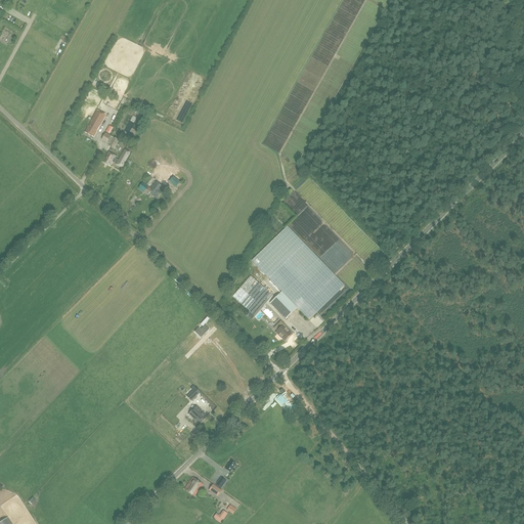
[(94,137),(97,131),(96,131),(99,126),(100,126),(106,115),(97,110),(91,121),(91,122),(88,127),(85,132),(88,134),(90,135),(94,137)]
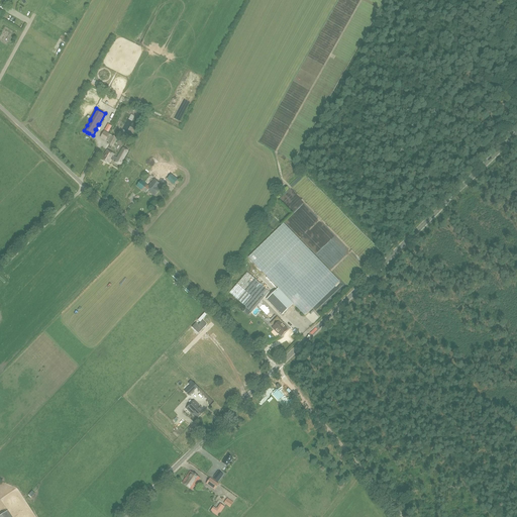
[(113,146),(117,138),(112,135),(107,143),(113,146)]
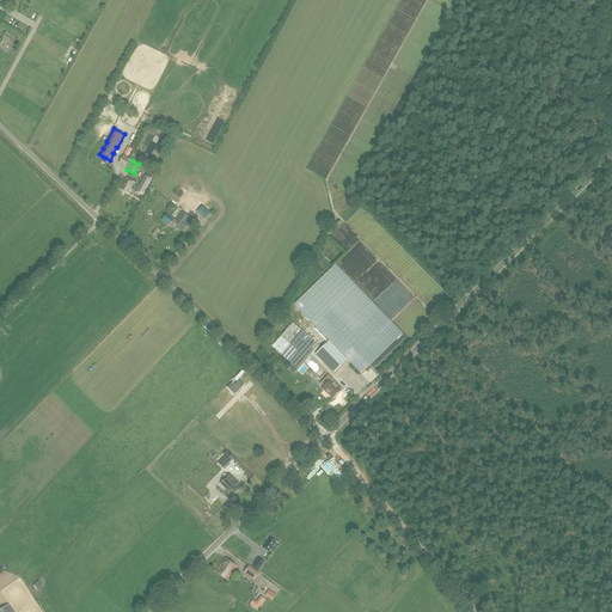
[(142,195),(152,178),(145,175),(139,187),(134,184),(135,182),(126,178),(120,189),(128,194),(132,189),(134,190),(134,189),(138,190),(136,191),(142,195)]
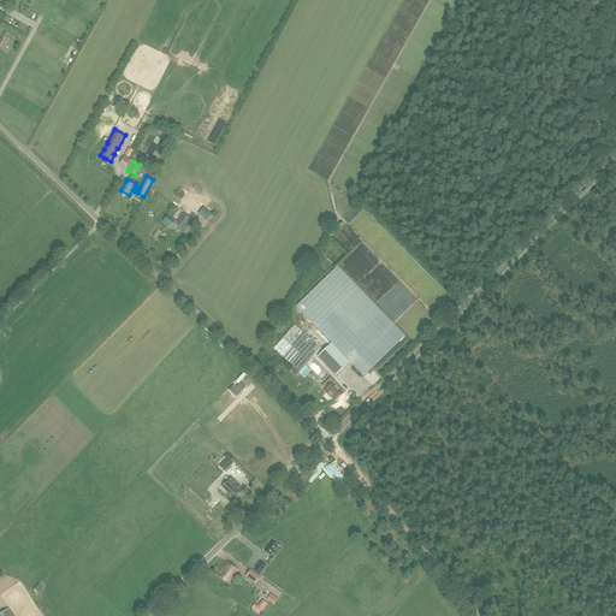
[(213,212),(191,194),(182,205),(205,223),(213,212)]
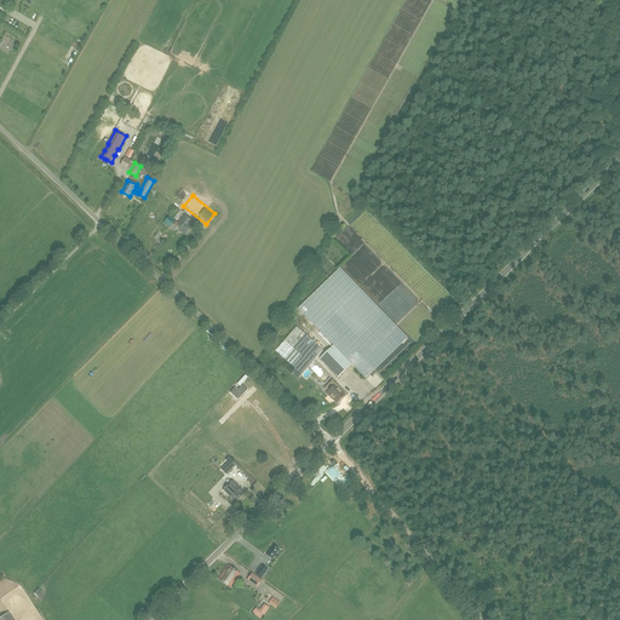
[(230,202),(227,208),(234,213),(237,207),(230,202)]
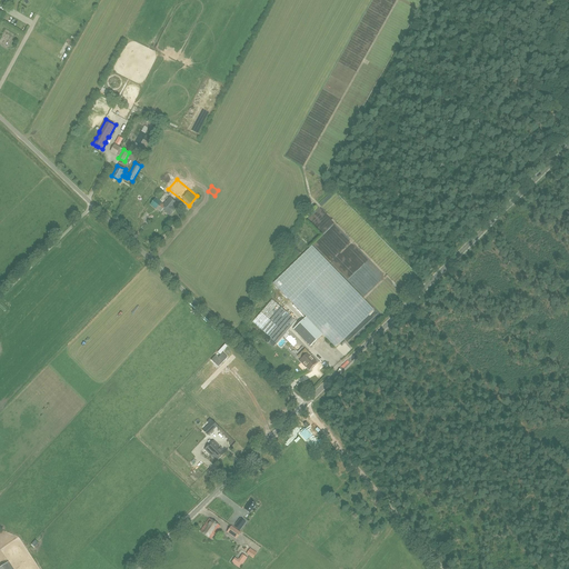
[(172,209),(177,203),(169,197),(163,205),(155,198),(150,205),(160,212),(162,210),(170,216),(173,211),(172,209)]
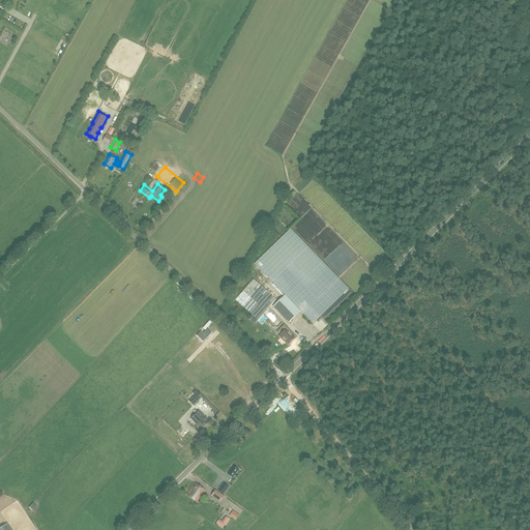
[(313,323),(348,289),(291,230),(255,264),(285,295),(273,306),(289,323),(300,312),(313,323)]
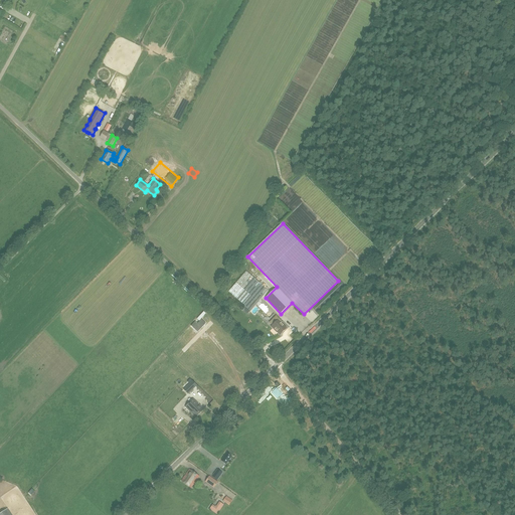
[(249,311),(268,291),(246,271),(227,292),(249,311)]
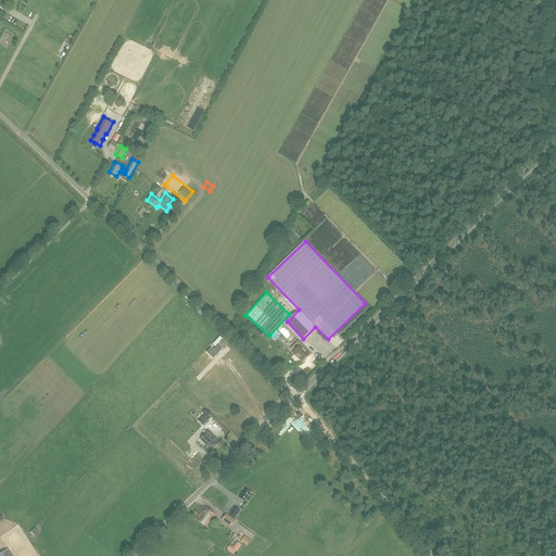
[(273,339),(278,344),(283,338),(279,332),(273,339)]
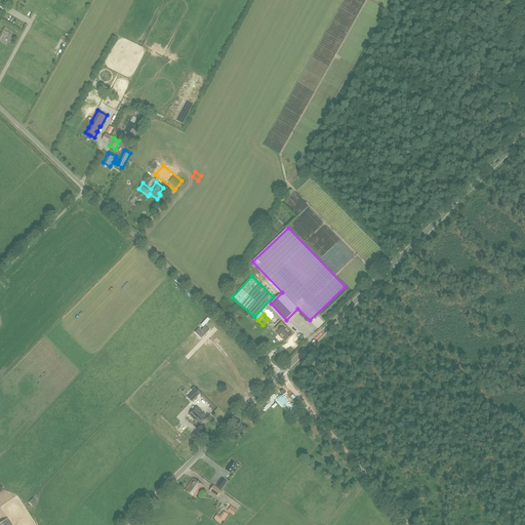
[(285,341),(292,335),(283,326),(277,332),(285,341)]
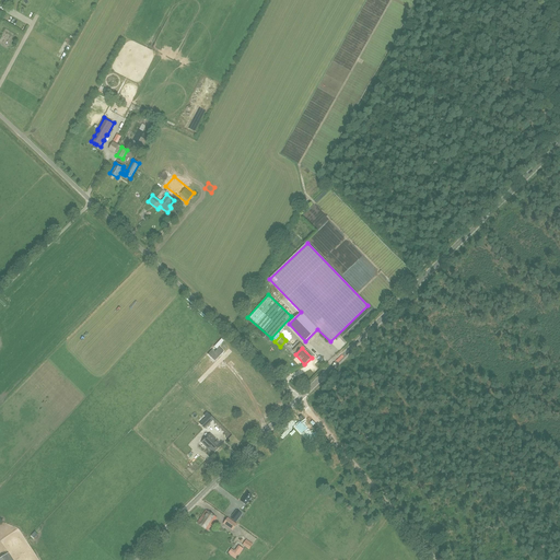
[(218,383),(228,373),(221,368),(212,376),(218,383)]
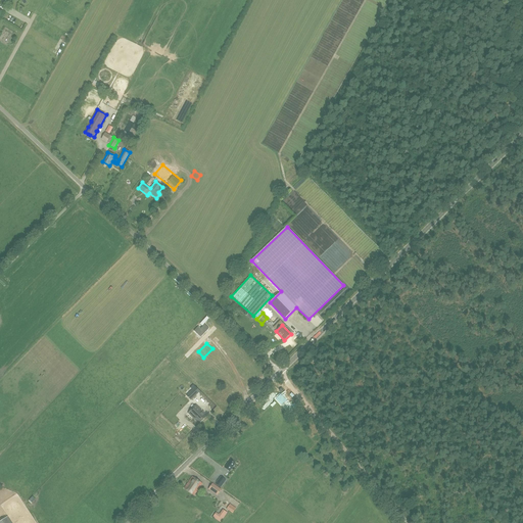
[(184,345),(176,353),(181,359),(190,350),(184,345)]
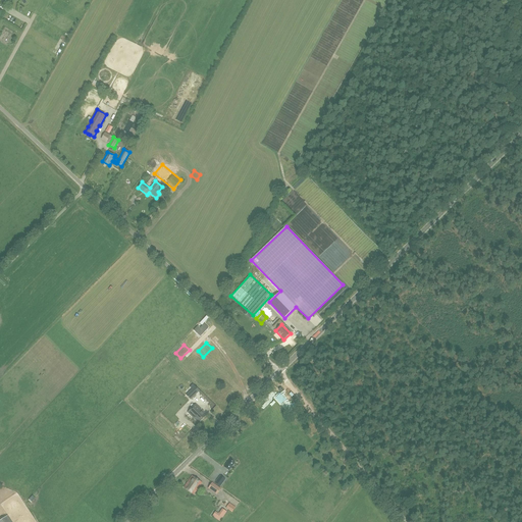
[(186,363),(181,367),(184,370),(191,376),(193,379),(197,374),(195,372),(188,365),(186,363)]
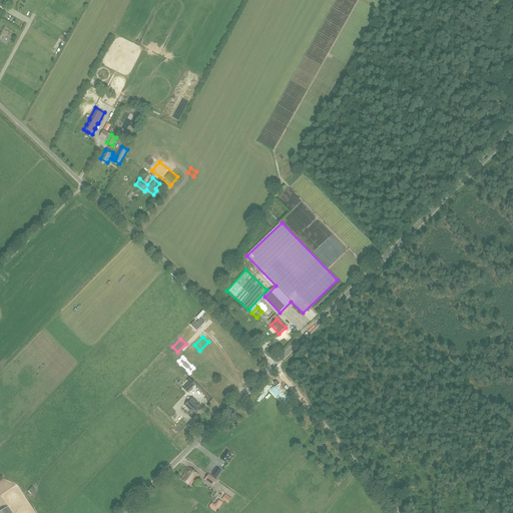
[(196,384),(192,380),(191,380),(189,383),(183,388),(187,393),(196,384)]
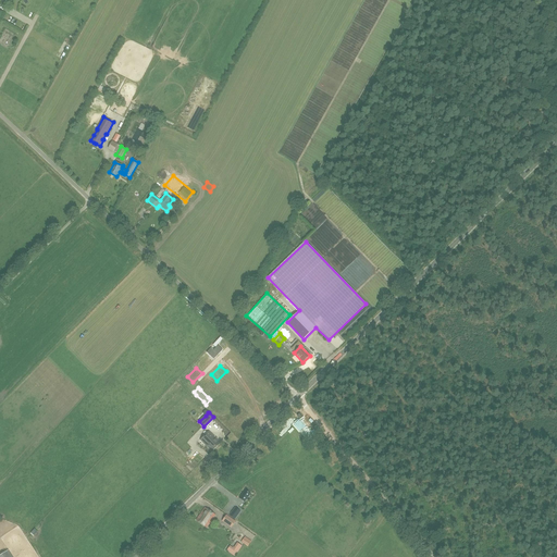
[(236,425),(233,429),(238,433),(244,428),(242,425),(243,424),(242,423),(237,426),(236,425)]
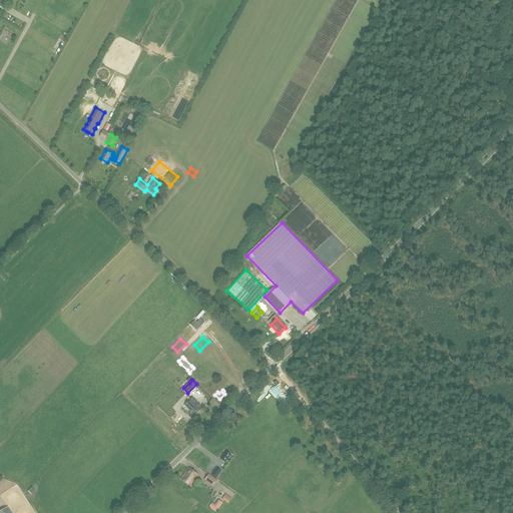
[(169,398),(176,405),(182,398),(175,391),(169,398)]
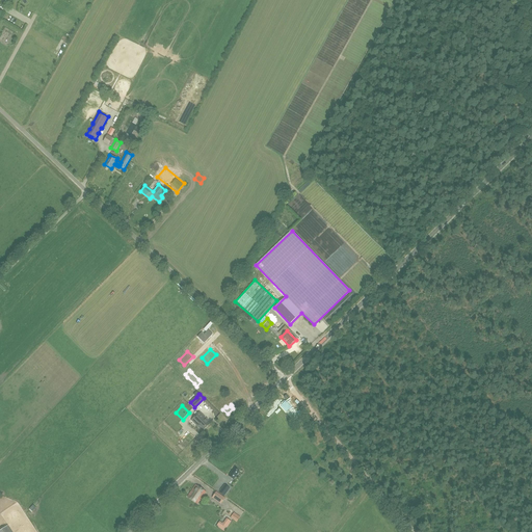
[(209,406),(205,408),(207,416),(215,413),(214,408),(210,409),(209,406)]
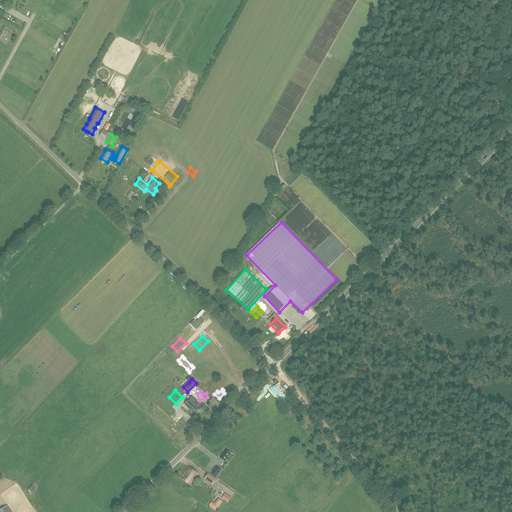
[(195,415),(202,407),(192,397),(184,404),(195,415)]
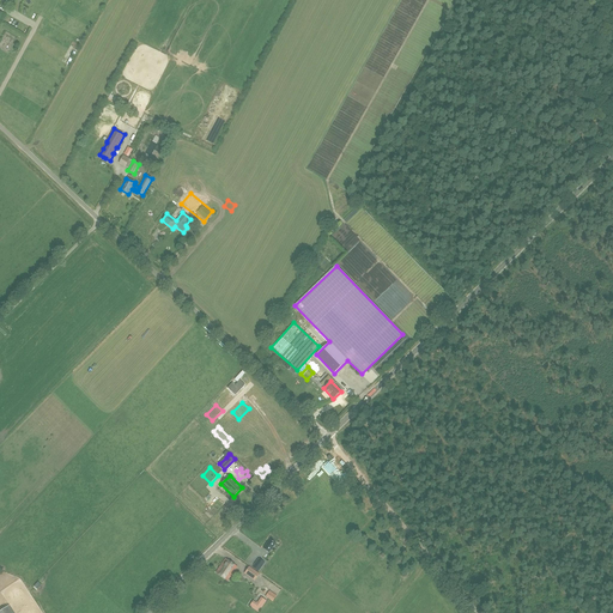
[(200,492),(206,498),(211,493),(205,487),(200,492)]
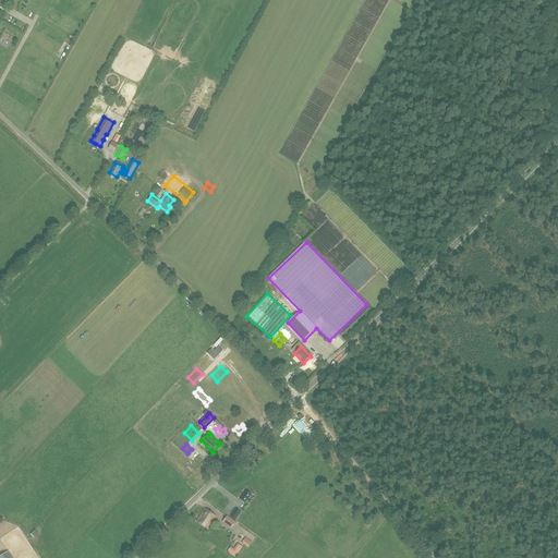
[(252,495),(245,490),(239,499),(245,504),(250,497),(252,495)]
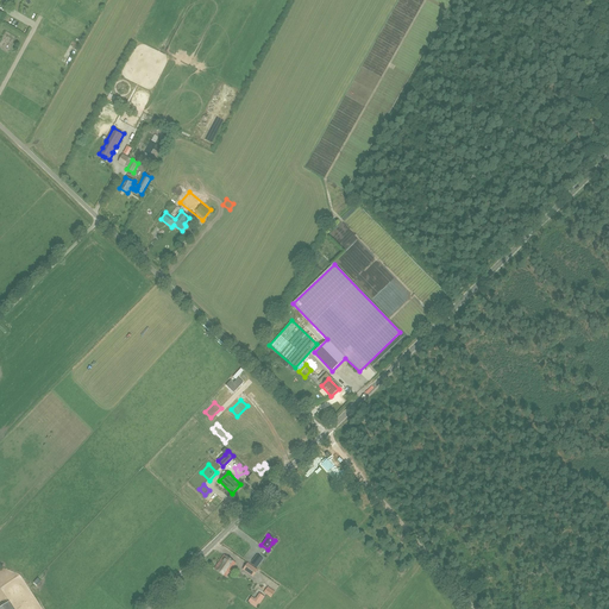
[(226,577),(236,563),(225,556),(215,569),(226,577)]
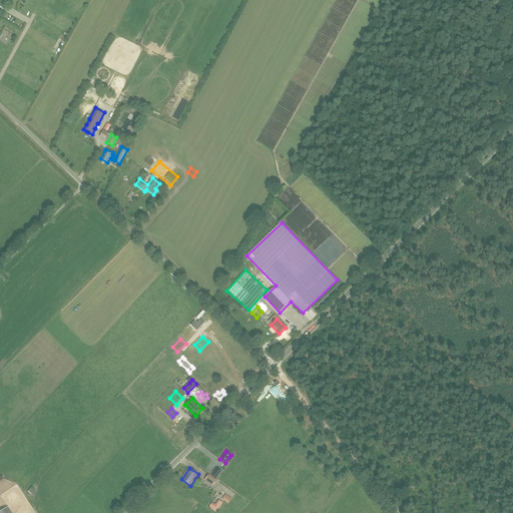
[(216,478),(221,471),(216,468),(211,475),(213,476),(216,478)]
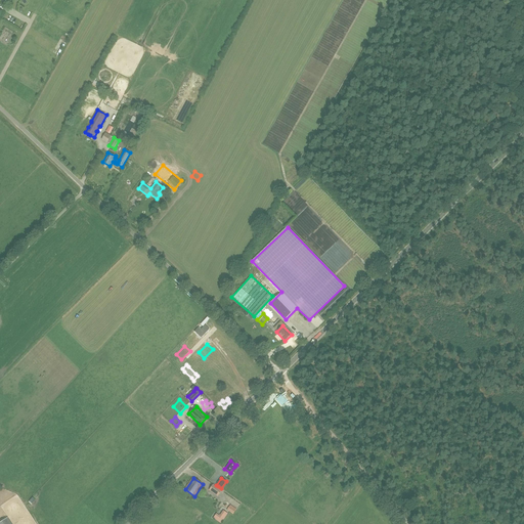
[(215,493),(218,488),(213,485),(209,490),(215,493)]
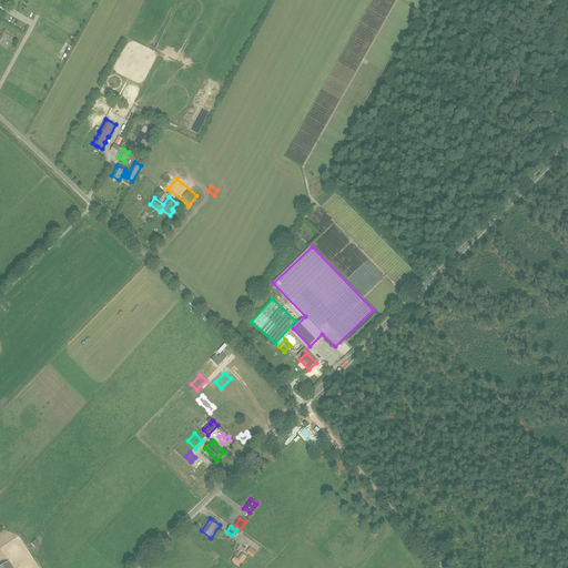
[(253,557),(256,553),(250,548),(246,553),(253,557)]
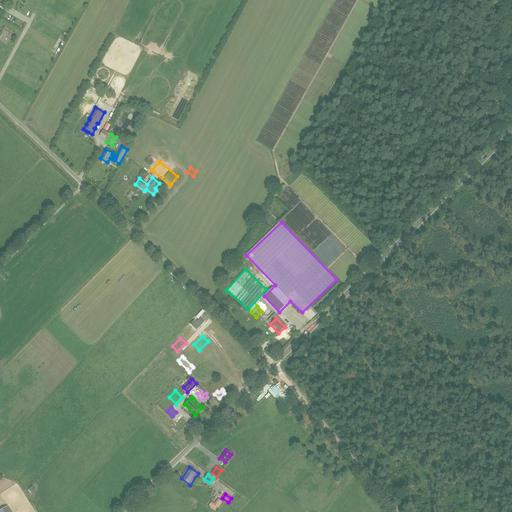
[(216,511),(223,502),(218,499),(214,504),(212,501),(208,506),(216,511)]
